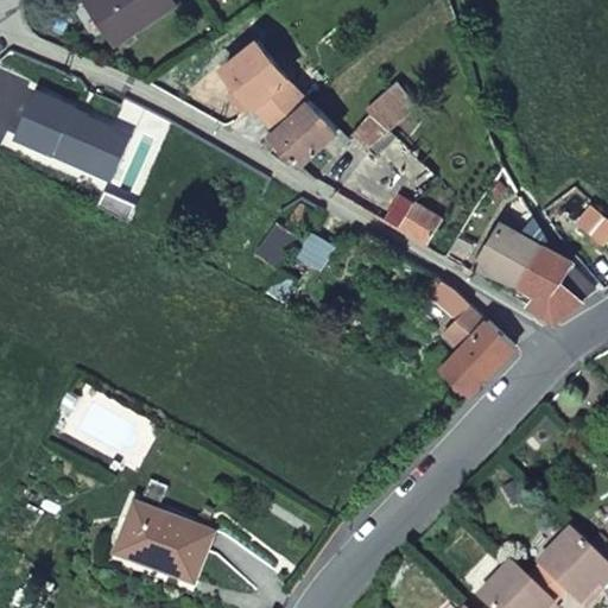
[(128,32),(173,2),(171,0),(84,0),(101,24),(115,14),(128,32)]
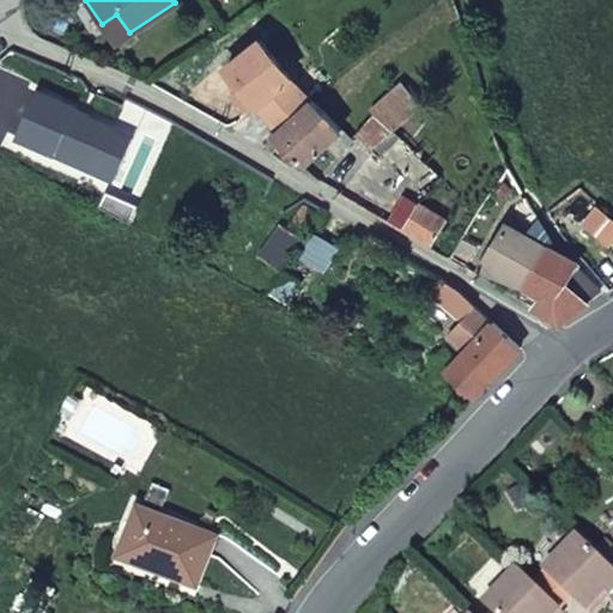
[(129,32),(116,14),(102,24),(114,43),(129,32)]
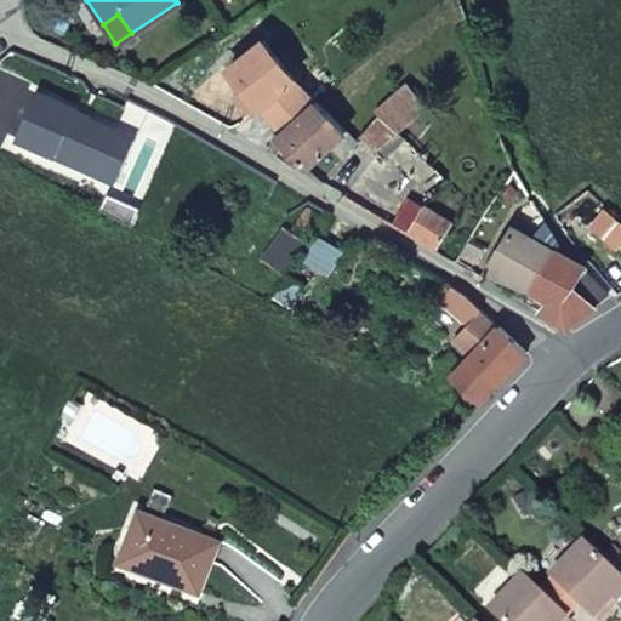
[(313,103),(261,39),(227,67),(240,83),(256,101),(257,103),(260,102),(271,117),(281,130),(313,103)]
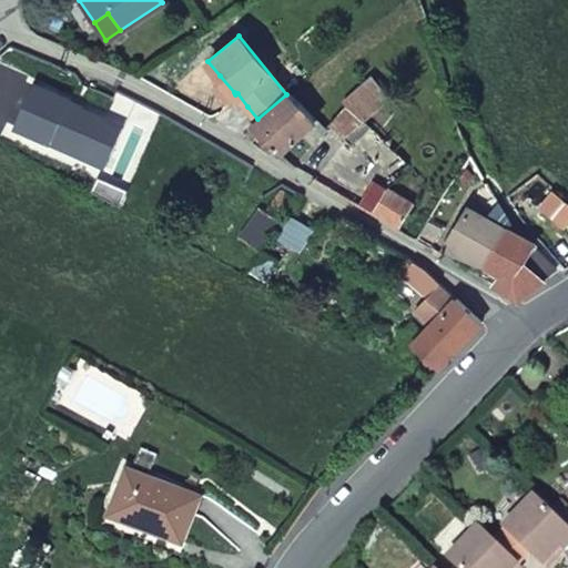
[(234,92),(220,75),(211,83),(225,100),(234,92)]
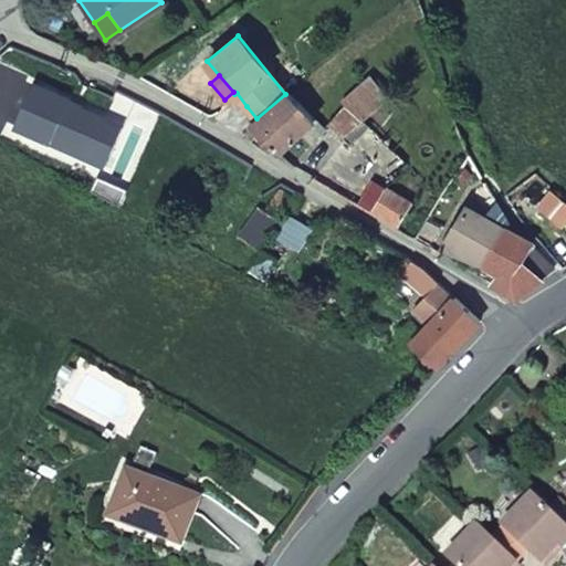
[(375,75),(345,100),(347,104),(329,121),(344,137),(391,95),(375,75)]
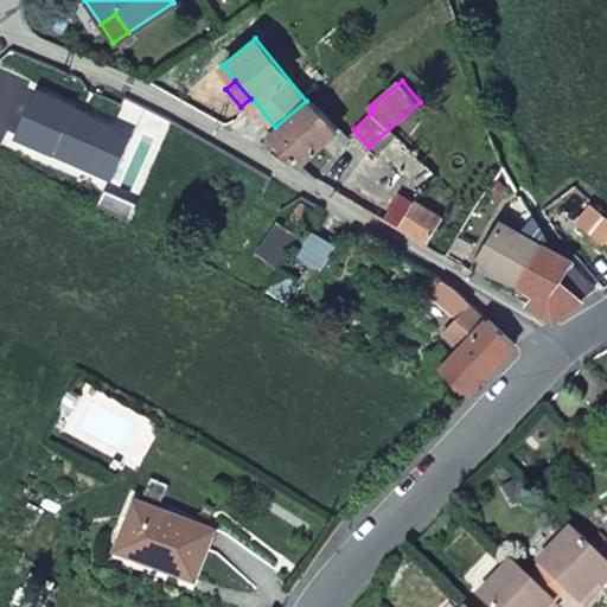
[(14,134),(93,171),(112,131),(69,110),(70,108),(52,100),(34,91),(14,134)]
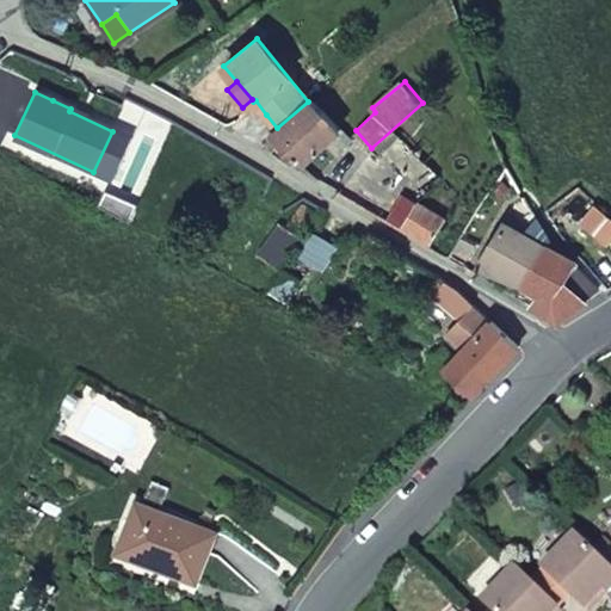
[(310,153),(323,141),(334,152),(349,136),(310,99),(308,102),(277,128),(269,135),(275,141),(266,150),(282,160),(288,154),(297,165),(310,153)]
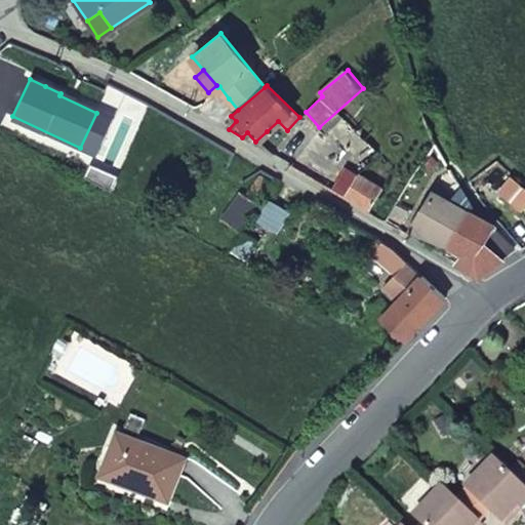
[(346,167),(331,189),(342,196),(357,174),(346,167)]
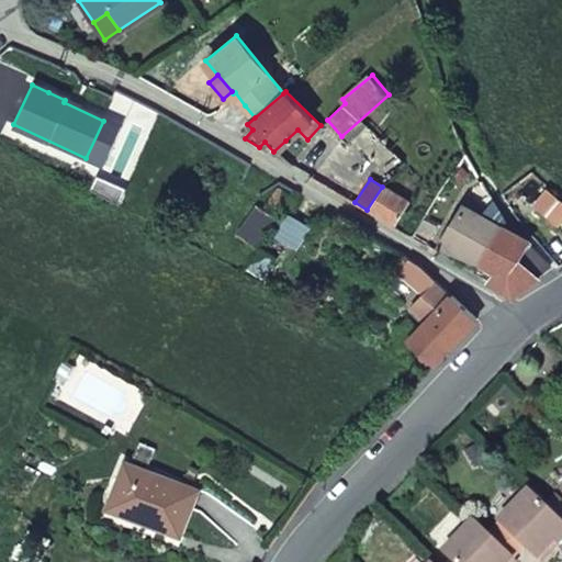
[(408,201),(383,186),(382,187),(367,210),(393,225),(408,201)]
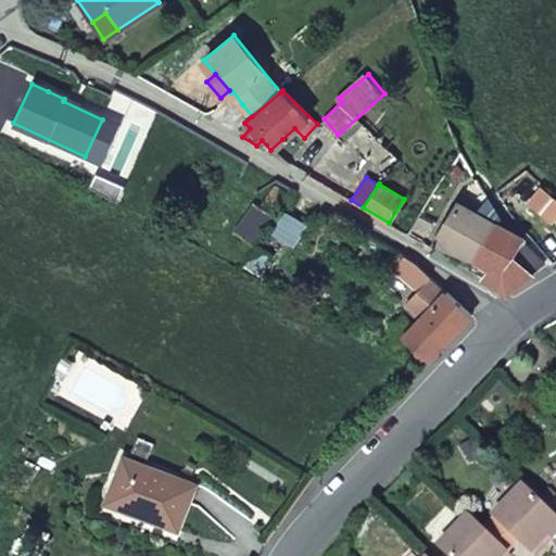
[(275,186),(260,207),(270,215),(286,192),(275,186)]
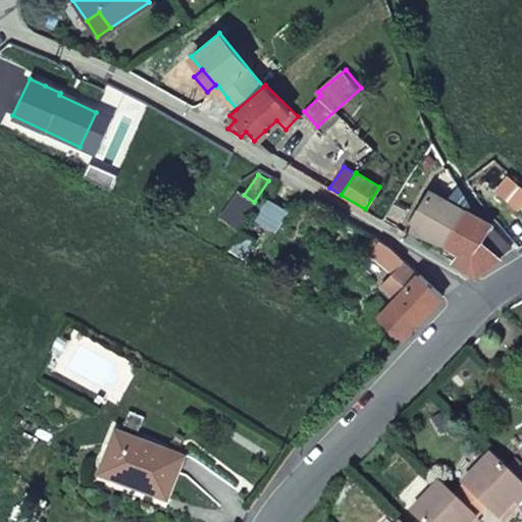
[(425,236),(444,244),(450,232),(462,210),(429,190),(406,227),(425,236)]
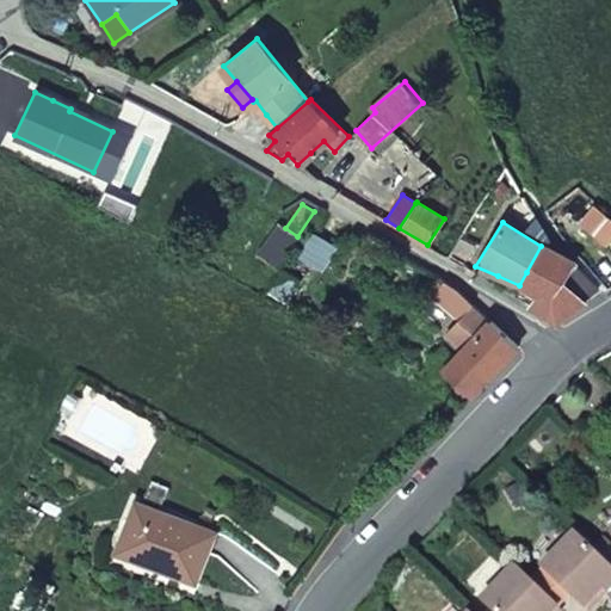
[(560,287),(571,265),(569,264),(541,246),(526,272),(519,285),(534,292),(526,304),(555,321),(584,303),(560,287)]
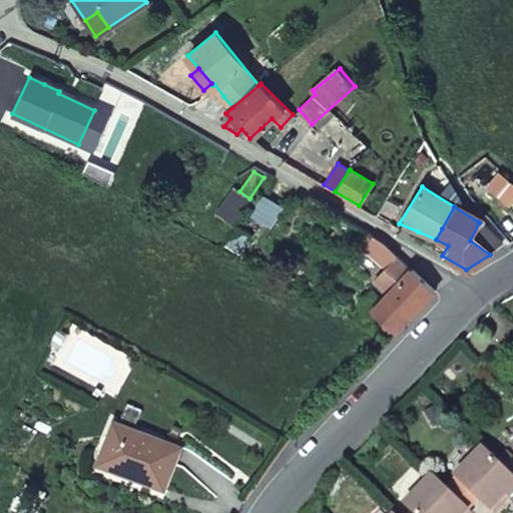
[(396,257),(380,240),(372,235),(367,241),(371,244),(367,249),(386,267),(396,257)]
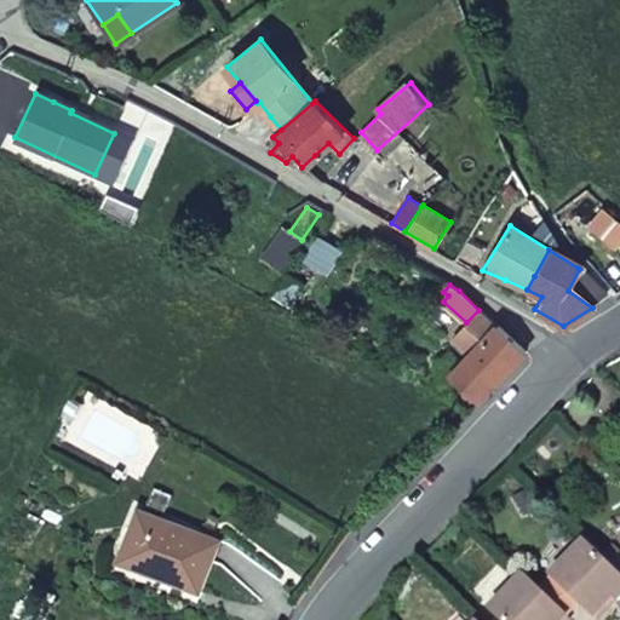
[(482,396),(523,351),(497,326),(478,310),(466,322),(453,338),(471,354),(449,377),(476,401),(482,396)]
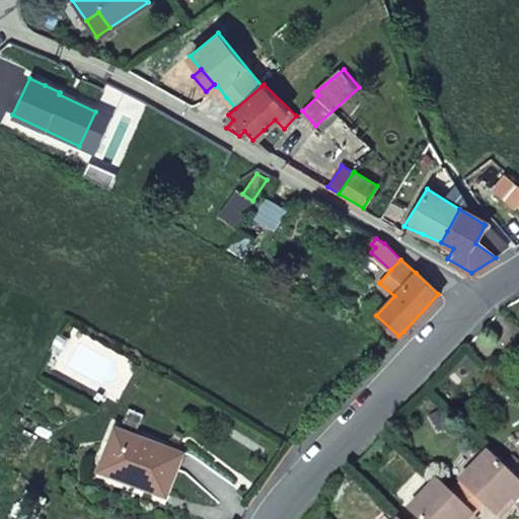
[(178,456),(112,432),(99,465),(131,476),(128,484),(162,497),(178,456)]
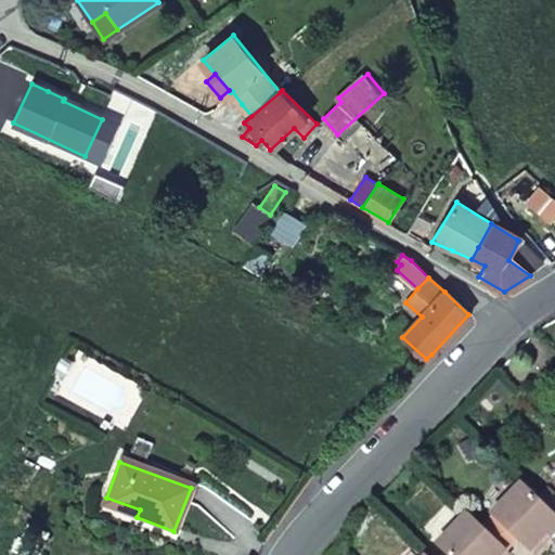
[(554,518),(515,479),(483,510),(525,549),(541,530),(546,536),(554,526),(554,518)]
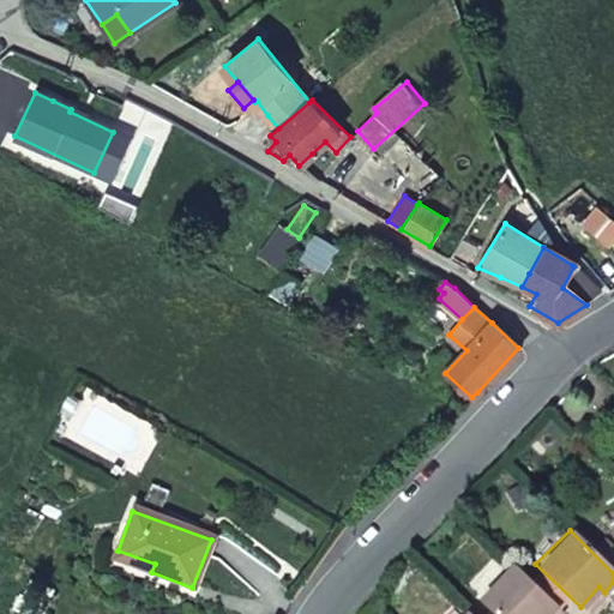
[(155,564),(118,551),(115,559),(151,572),(155,564)]
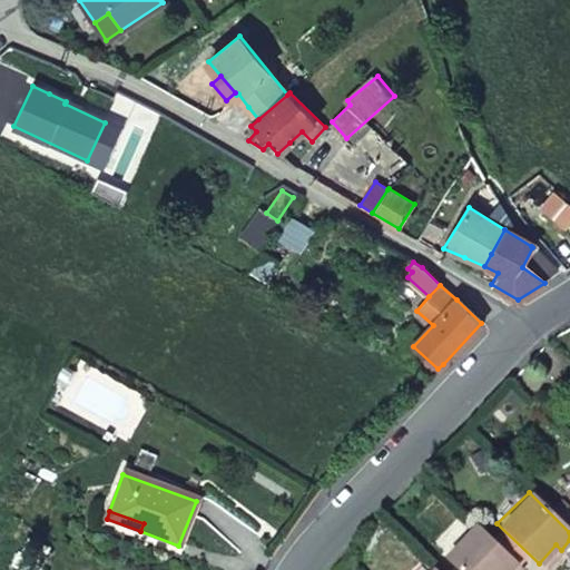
[(505,569),(514,561),(478,526),(448,557),(461,569),(505,569)]
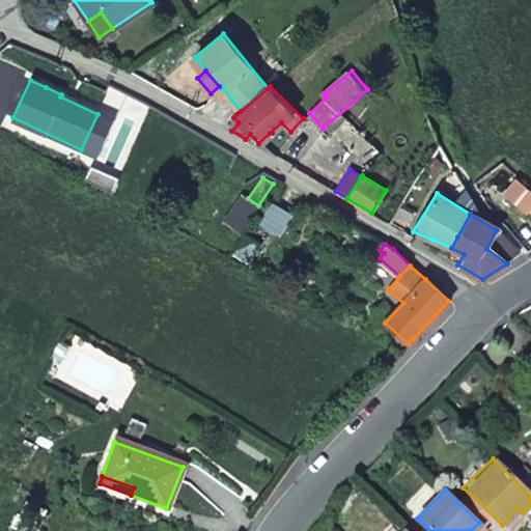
[(518,507),(502,525),(506,529),(523,512),(518,507)]
